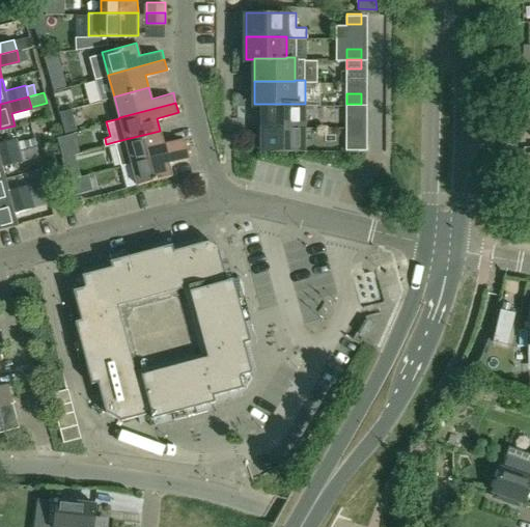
[(262,127),(303,127),(303,104),(262,104),(262,112),(262,127)]
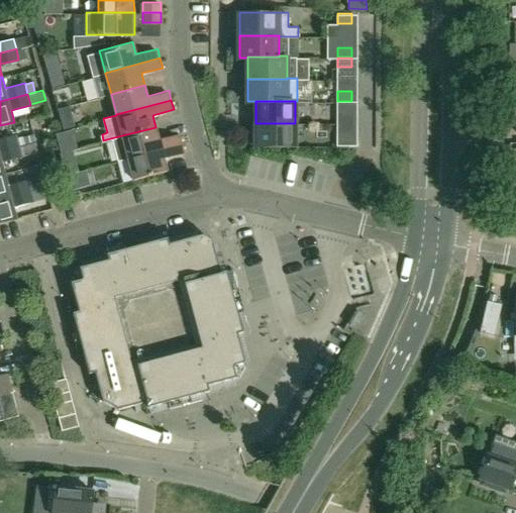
[(337,110),(357,110),(357,101),(337,101),(337,110)]
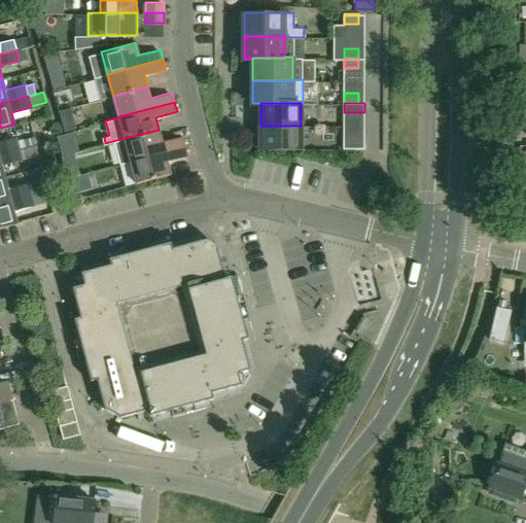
[(260,147),(301,148),(301,126),(260,126),(260,147)]
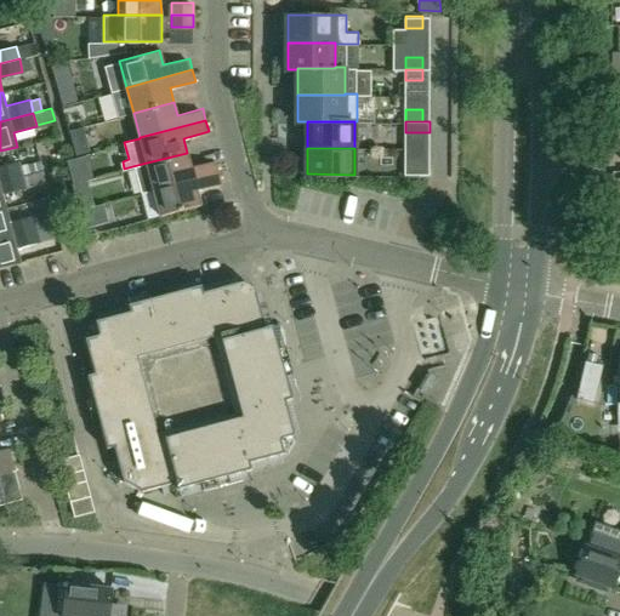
[(94,177),(86,152),(75,155),(69,157),(66,158),(69,172),(72,183),(86,180),(94,177)]
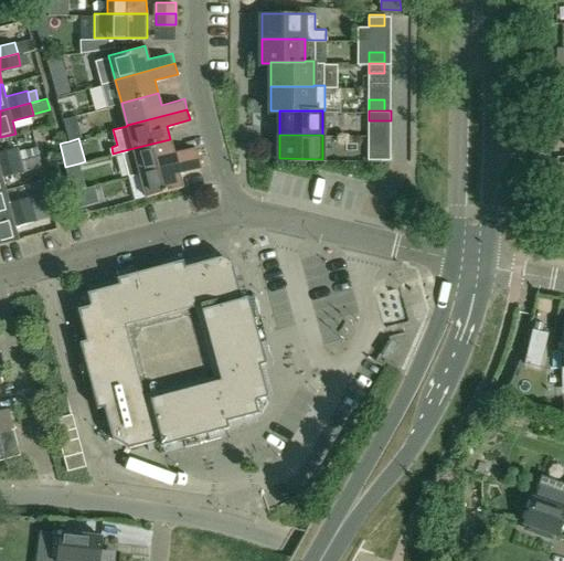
[(127,175),(139,171),(199,156),(197,145),(173,151),(170,139),(134,148),(120,151),(127,175)]
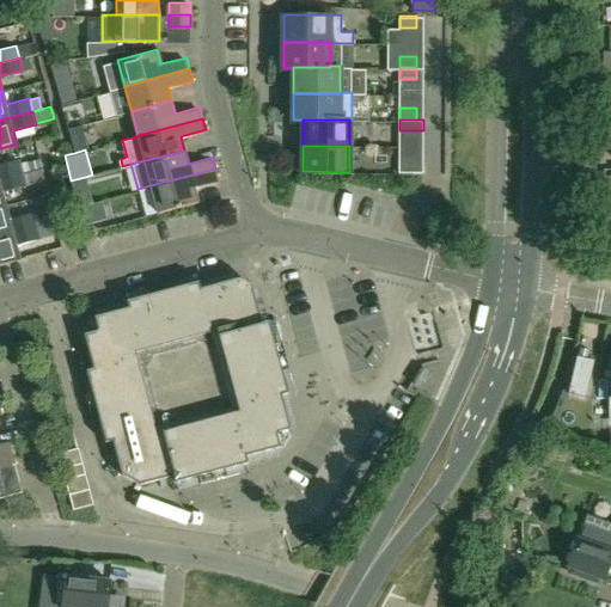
[(38,157),(19,161),(22,171),(32,167),(41,165),(38,157)]
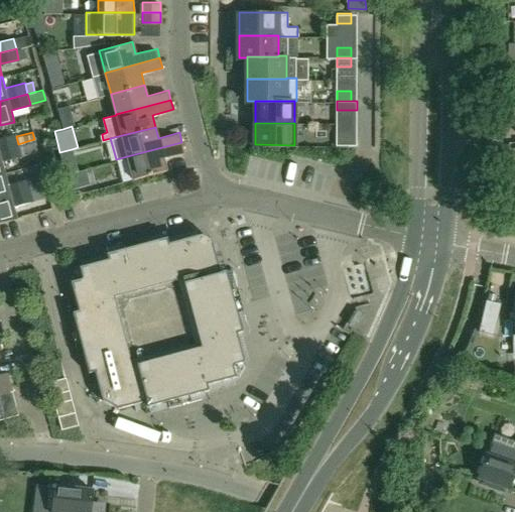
[(16,136),(15,133),(0,137),(0,148),(18,144),(16,136)]
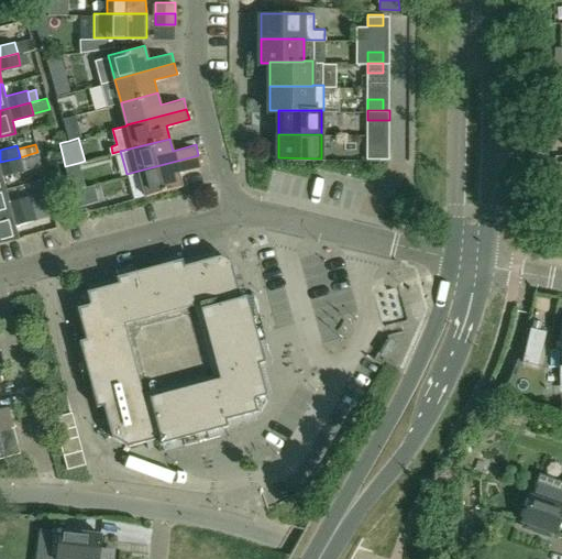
[(383,157),(383,146),(367,146),(367,157),(383,157)]
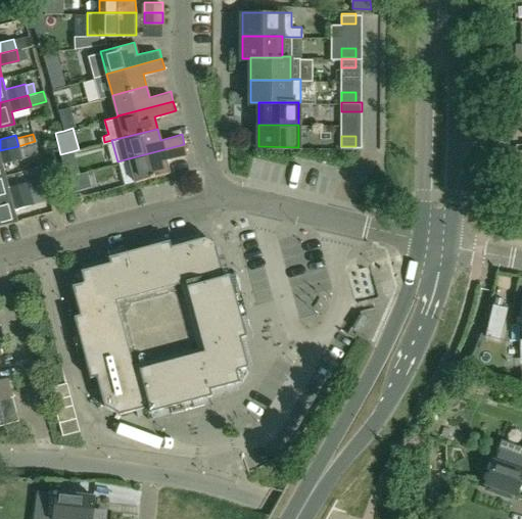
[(28,143),(18,146),(21,156),(31,154),(28,143)]
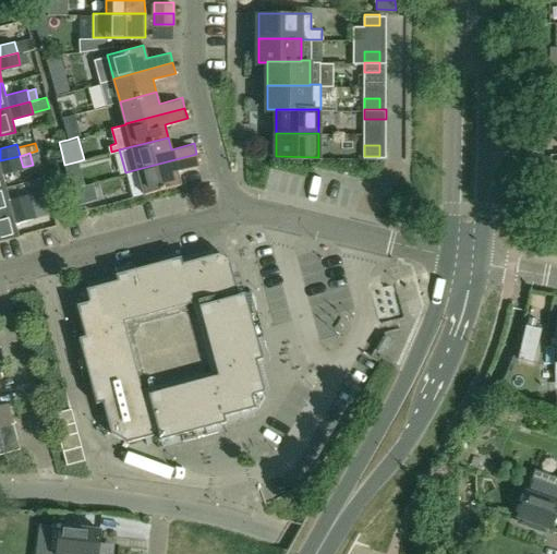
[(144,193),(180,183),(177,170),(200,164),(196,154),(137,169),(144,193)]
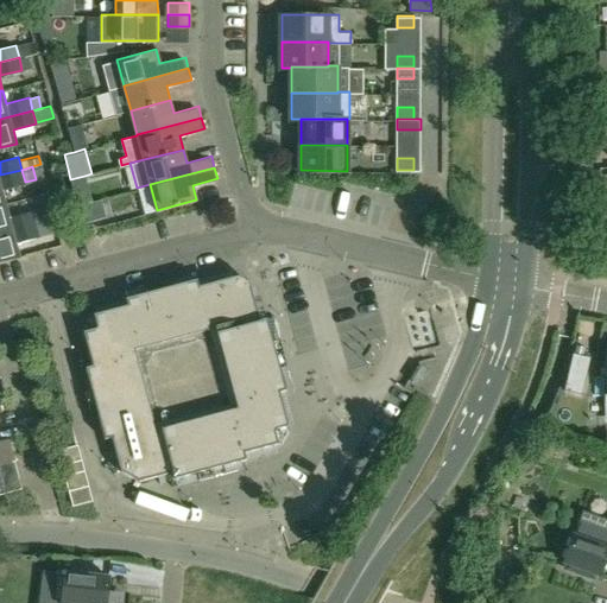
[(0,203),(5,202),(1,188),(25,182),(21,170),(0,175),(0,203)]
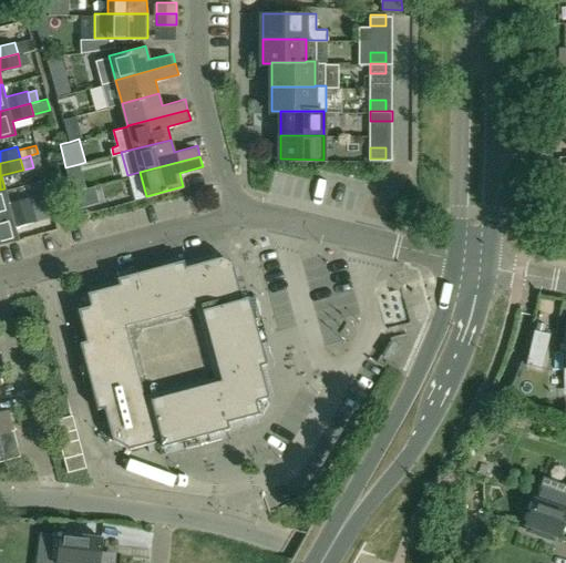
[(82,174),(79,164),(65,167),(67,167),(67,169),(69,177),(82,174)]
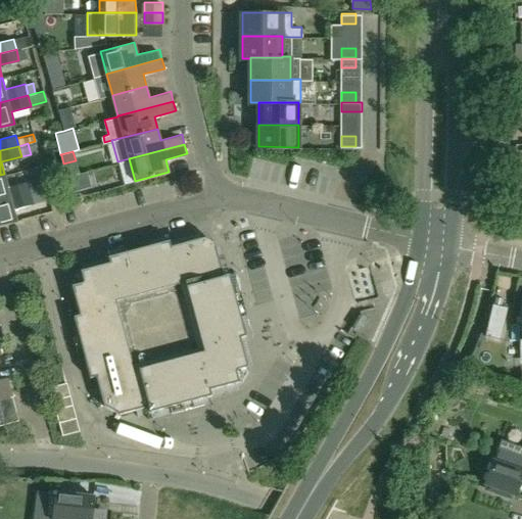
[(86,172),(70,176),(66,177),(70,190),(75,189),(89,186),(86,172)]
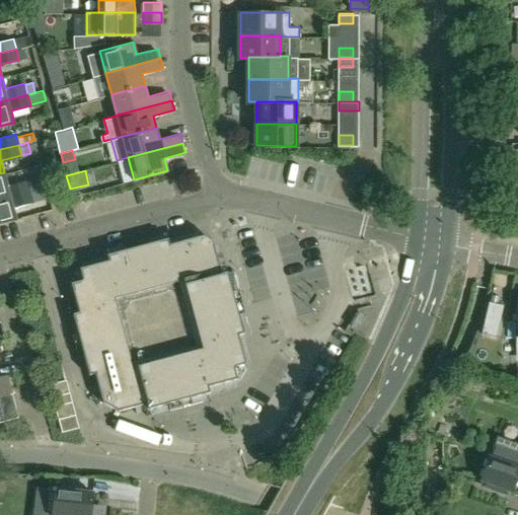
[(0,198),(30,190),(28,179),(7,185),(4,172),(0,173),(0,198)]
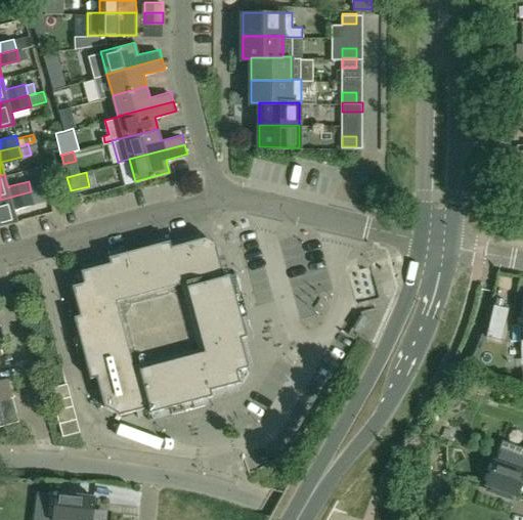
[(42,189),(32,192),(34,203),(44,200),(42,189)]
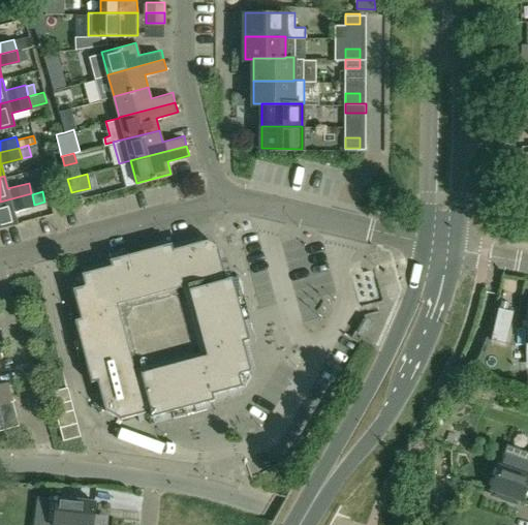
[(0,226),(17,222),(13,210),(34,205),(32,194),(31,193),(0,202),(0,226)]
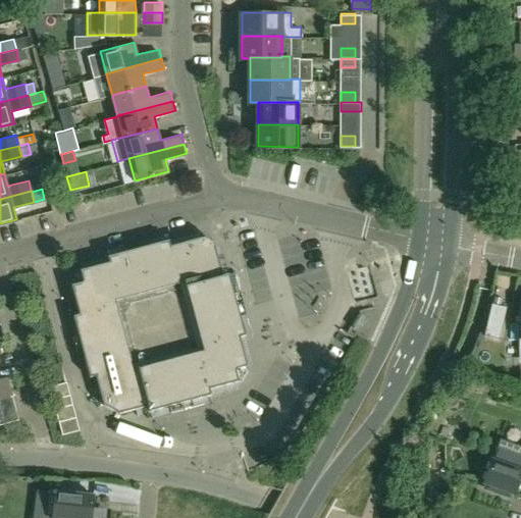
[(206,235),(171,245),(169,239),(81,262),(83,268),(76,269),(70,280),(80,312),(73,314),(90,376),(96,374),(103,404),(118,412),(148,405),(149,410),(211,394),(209,387),(242,379),(248,368),(240,335),(245,334),(228,272),(222,274),(213,239),(206,235)]
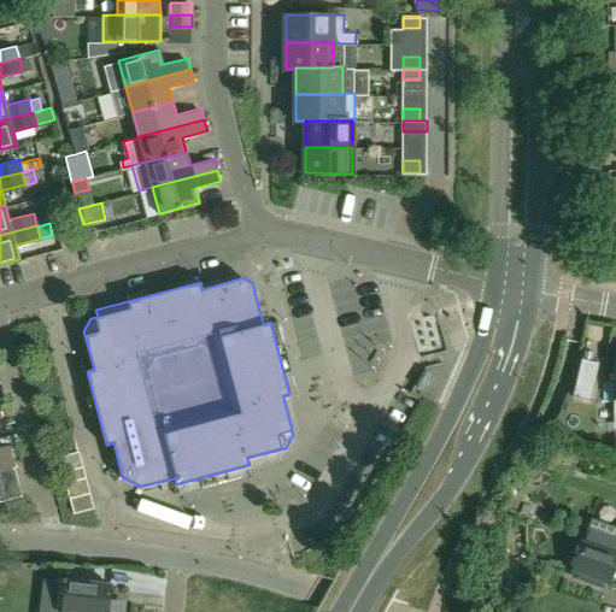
[(593,383),(598,362),(581,358),(576,380),(593,383)]
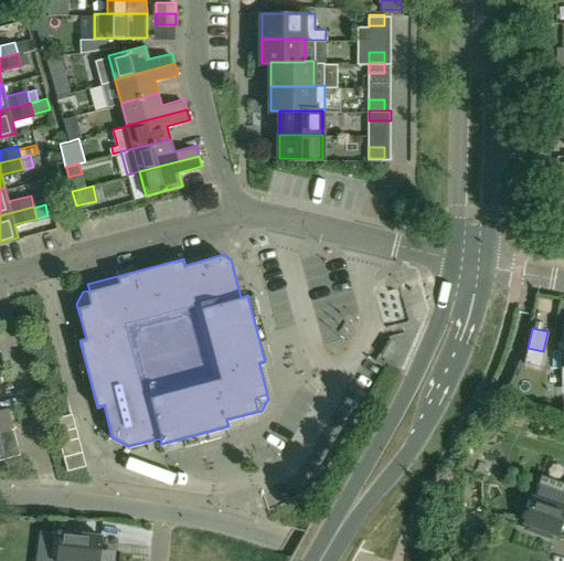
[(0,419),(11,416),(8,406),(0,408),(0,419)]
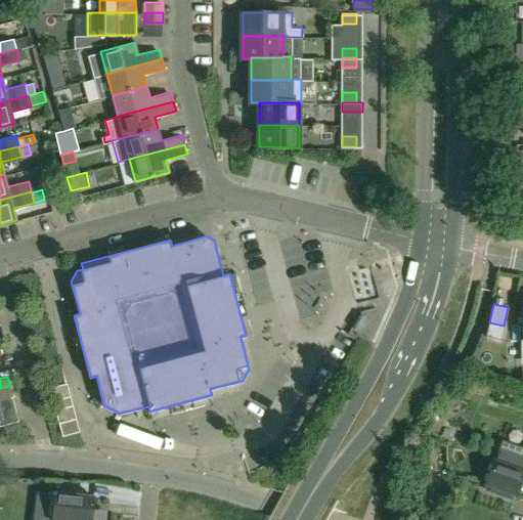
[(81,430),(68,382),(51,386),(63,434),(81,430)]
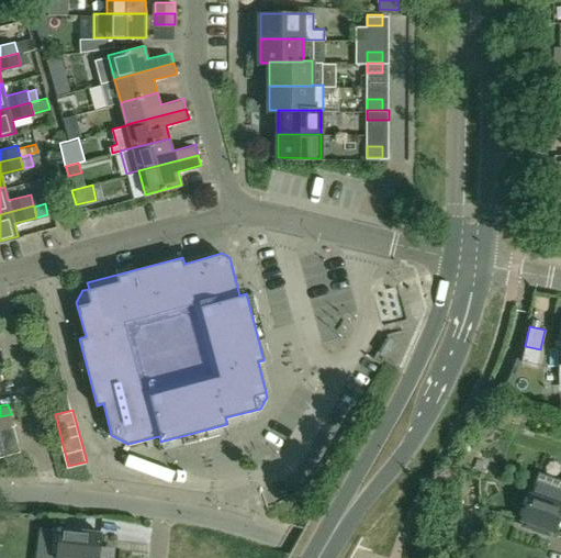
[(0,427),(13,425),(11,414),(0,416),(0,427)]
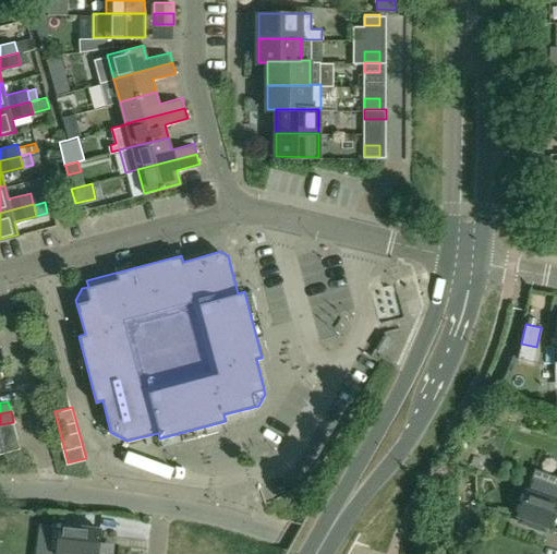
[(518,515),(552,526),(556,510),(556,473),(534,466),(525,489),(518,515)]
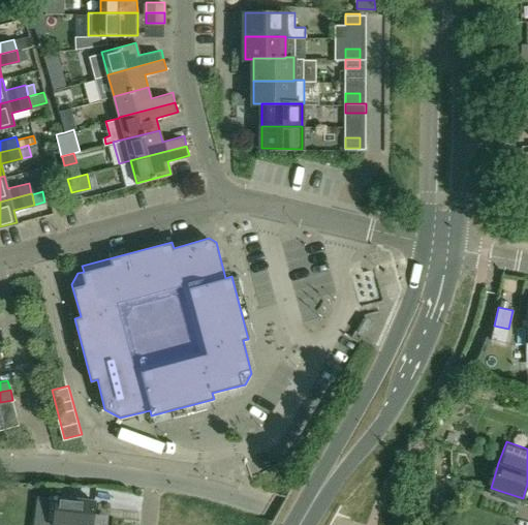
[(104,524),(105,518),(93,517),(95,500),(57,495),(54,524),(44,523),(44,524),(104,524)]
